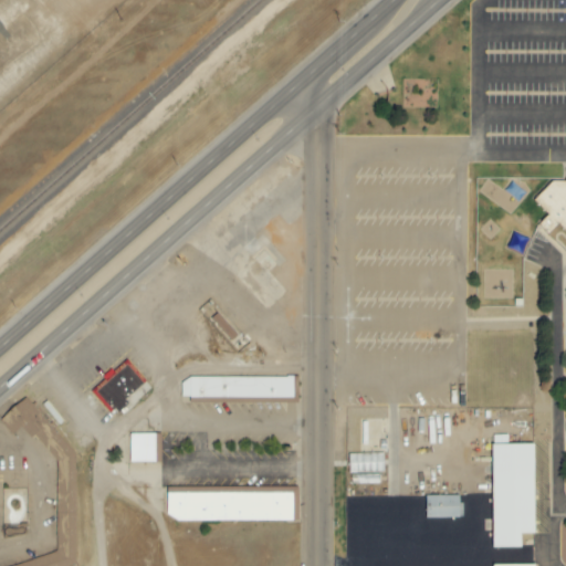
[(565,181),(565,233),(557,224),(547,234),(537,224),(547,215),(534,201),(552,182),(565,181)]
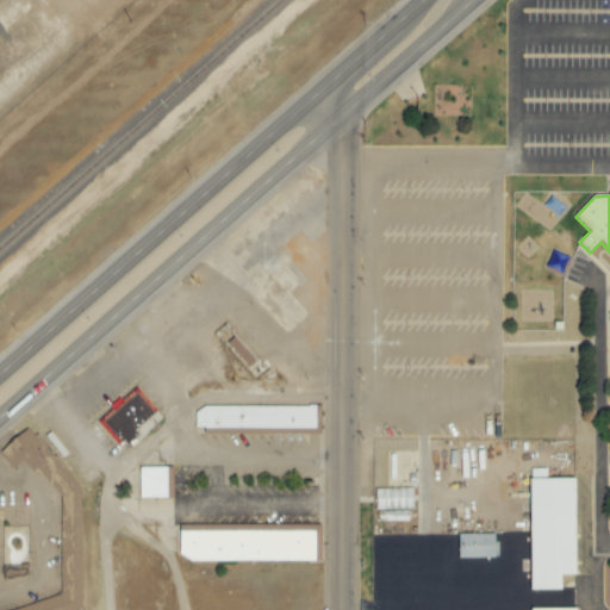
[(99,424),(119,447),(156,415),(135,391),(99,424)]
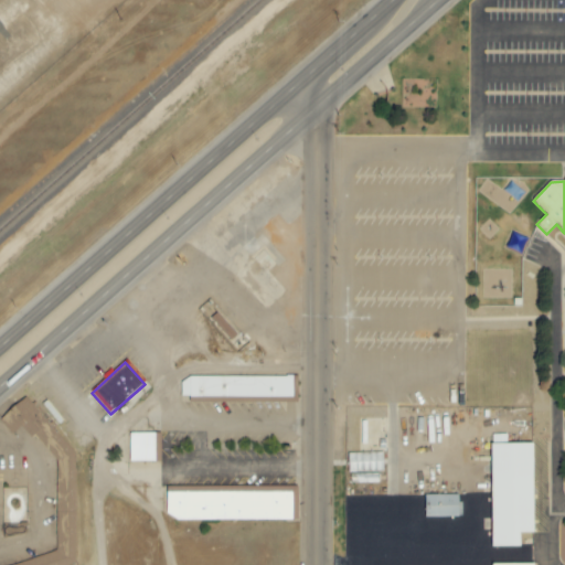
[(188,403),(291,404),(291,377),(181,376),(180,396),(188,396),(188,403)]
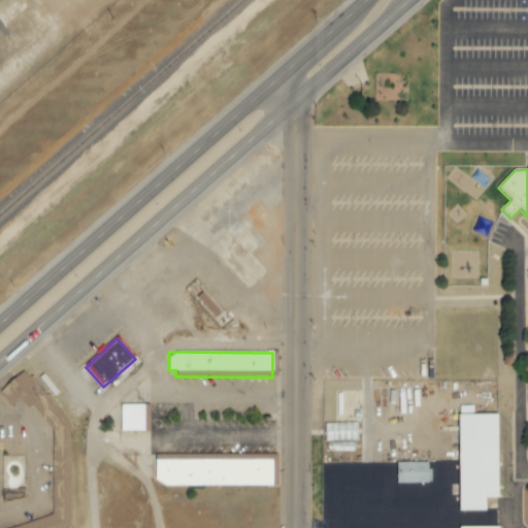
[(19,527),(68,527),(70,427),(24,370),(0,390),(0,394),(11,408),(21,400),(27,408),(33,408),(53,433),(52,519),(19,527)]
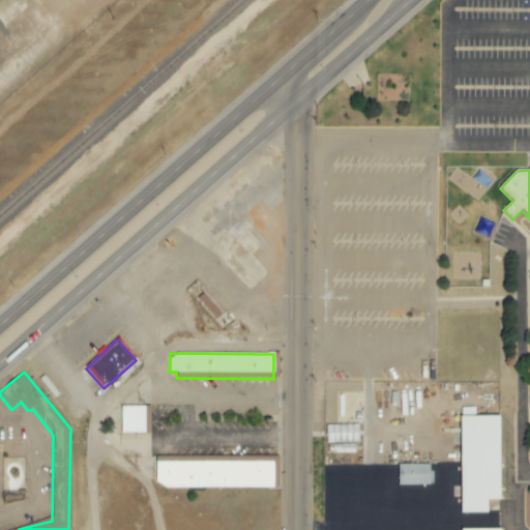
[(121,434),(144,434),(144,407),(121,406),(121,434)]
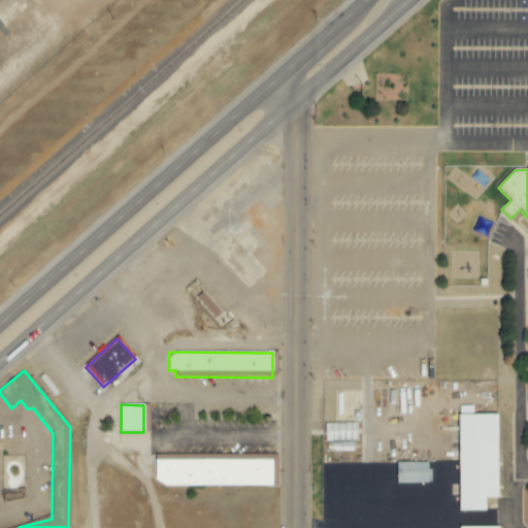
[(458,512),(485,512),(485,499),(497,498),(496,416),(457,416),(458,512)]
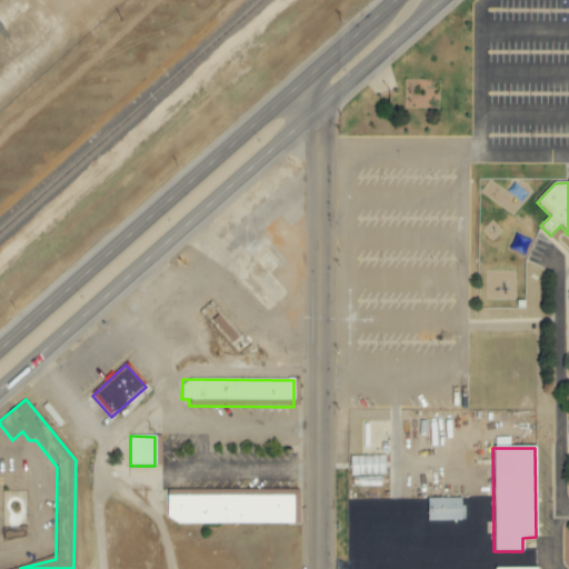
[(350,458),(351,488),(381,487),(381,477),(385,477),(385,457),(350,458)]
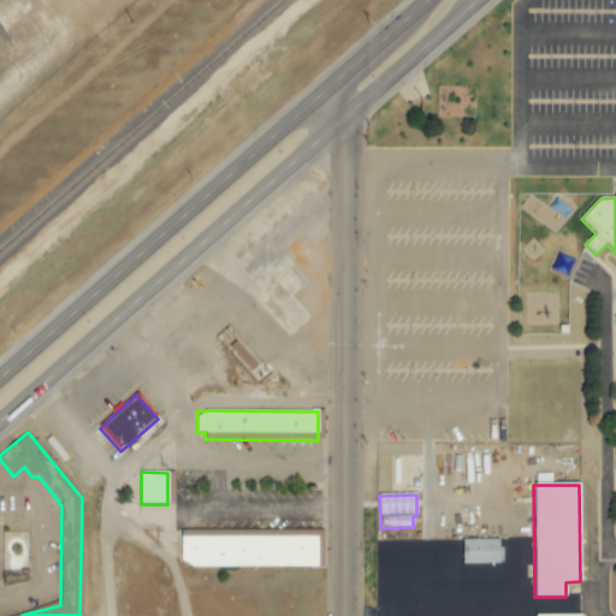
[(318,568),(318,537),(181,537),(181,568),(318,568)]
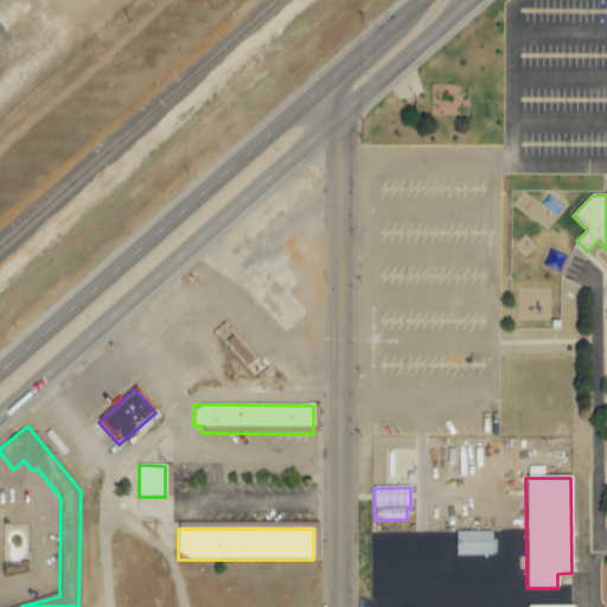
[(491,532),(454,532),(455,557),(491,556),(491,532)]
